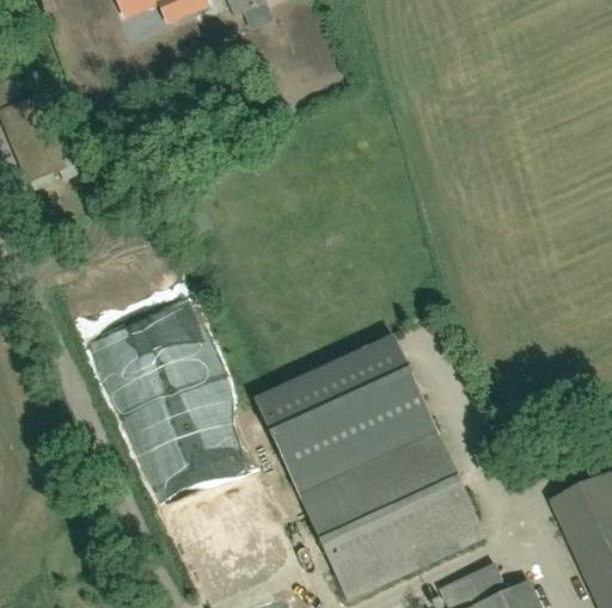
[(115,0),(122,13),(144,2),(159,30),(210,4),(208,0),(115,0)]
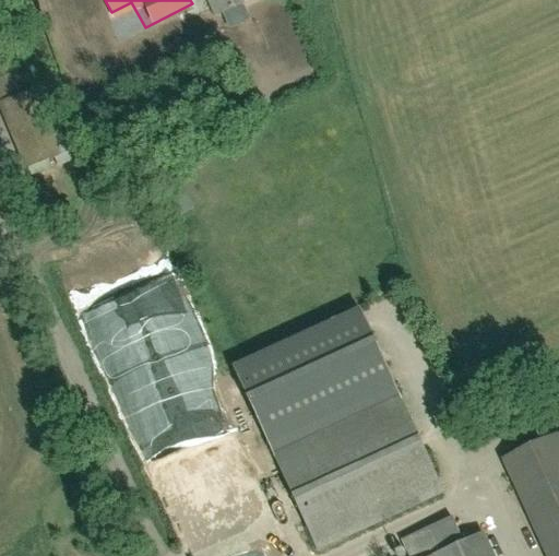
[(203,0),(209,13),(222,9),(227,22),(245,14),(238,0),(203,0)]
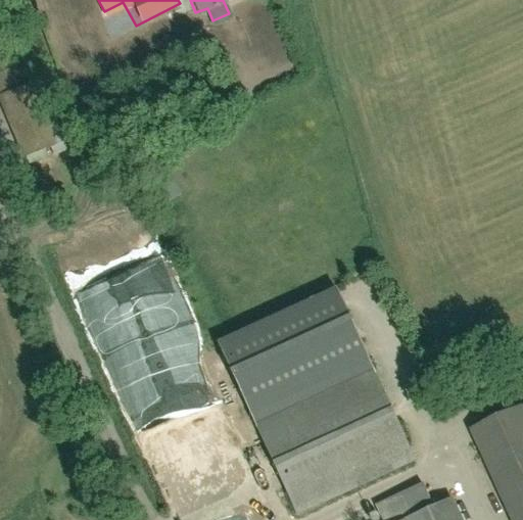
[(249,6),(241,21),(254,30),(264,13),(249,6)]
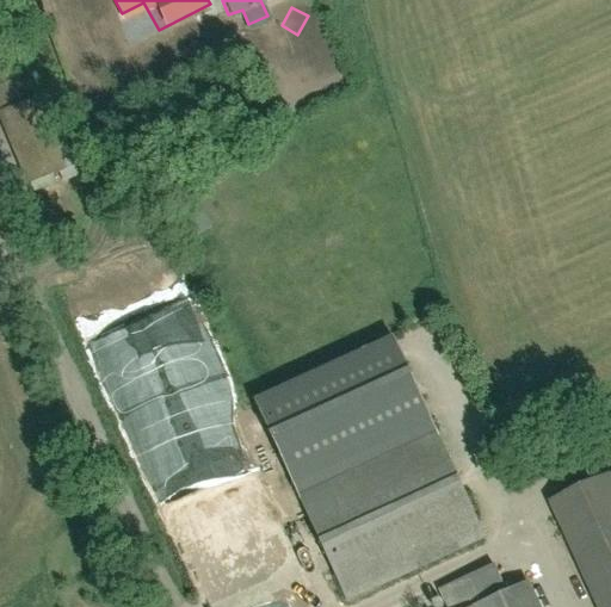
[(392,333),(253,396),(347,600),(486,536),(392,333)]
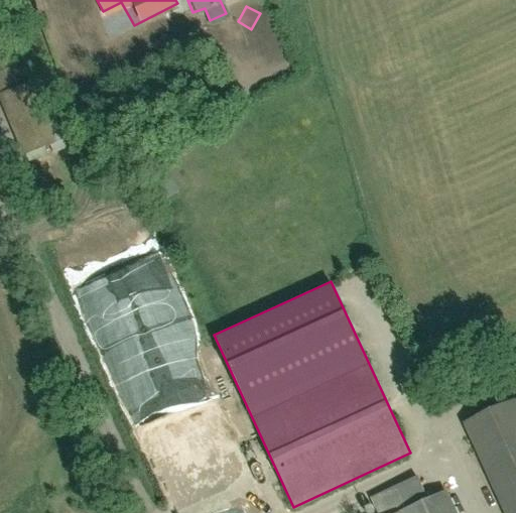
[(515,512),(515,398),(515,397),(462,421),(504,512),(515,512)]
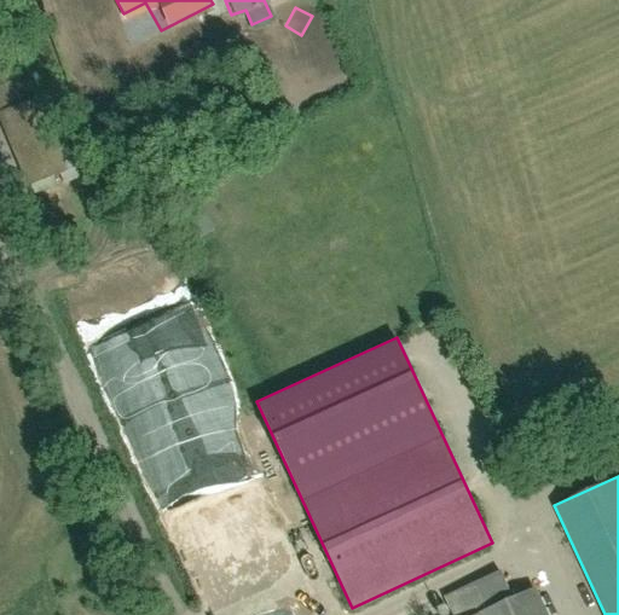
[(499,570),(443,589),(450,613),(508,596),(499,570)]
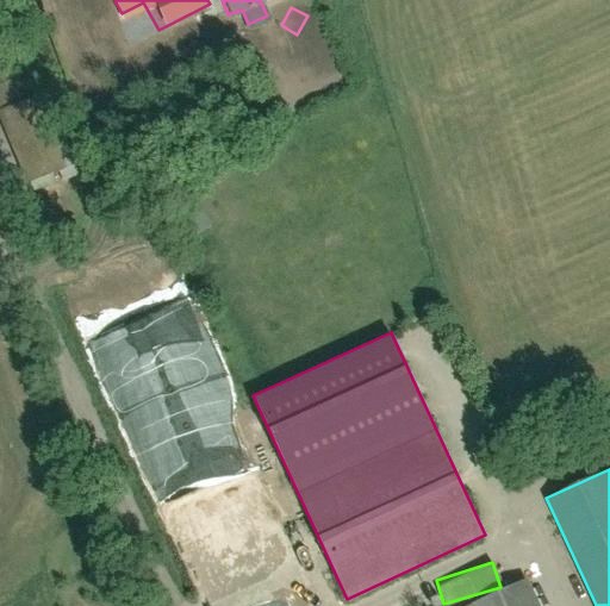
[(539,605),(527,578),(464,605),(539,605)]
